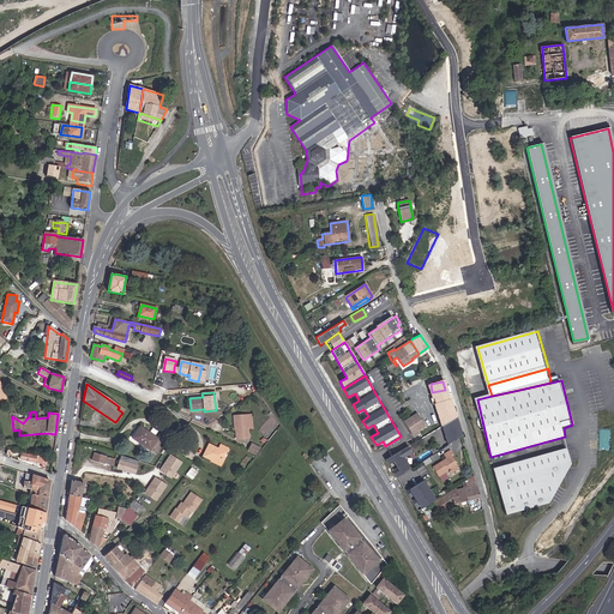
[(414,435),(428,427),(417,411),(404,421),(414,435)]
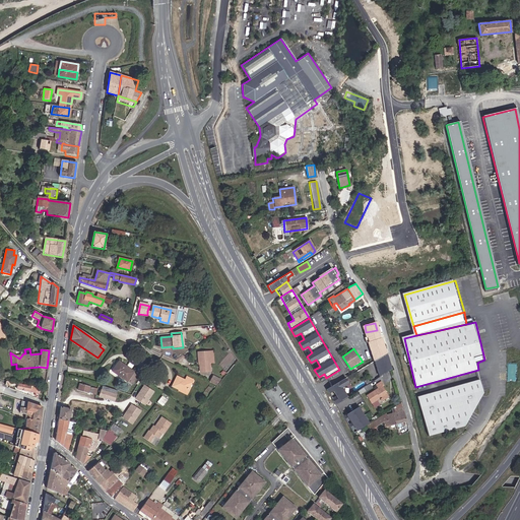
[(210,371),(209,362),(208,350),(198,351),(199,362),(200,371),(210,371)]
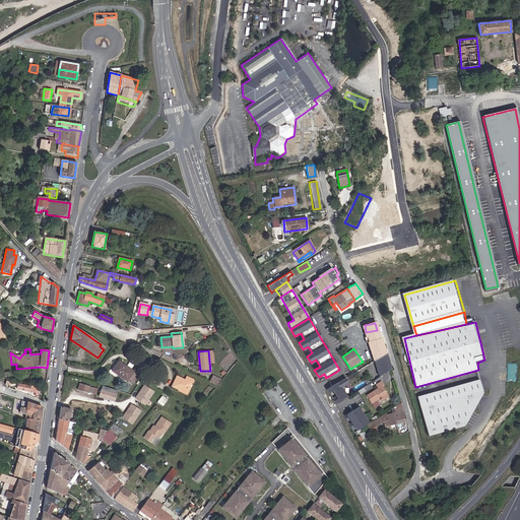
[(392,370),(387,353),(375,361),(380,377),(392,370)]
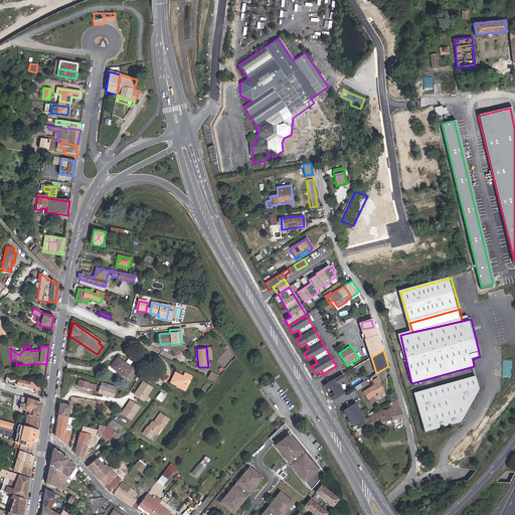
[(118,358),(112,367),(126,377),(126,376),(131,379),(136,372),(132,369),(132,368),(118,358)]
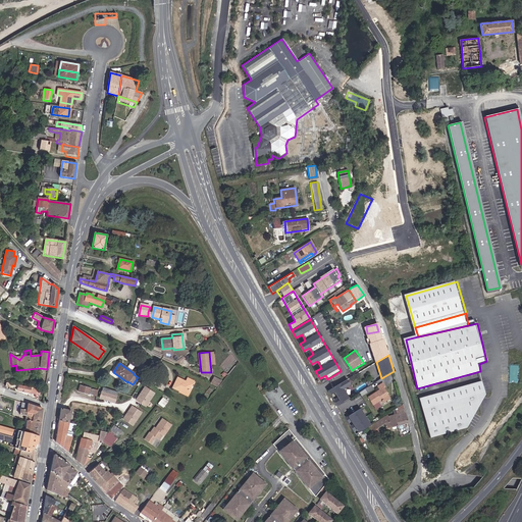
[(217,386),(221,380),(220,380),(213,376),(210,383),(217,386)]
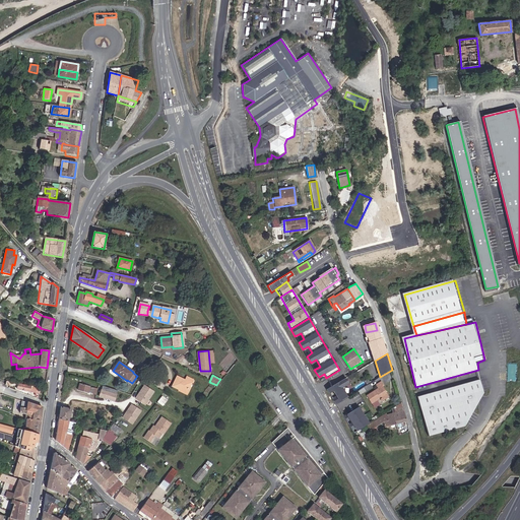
[(188,392),(194,381),(187,377),(185,381),(177,377),(173,385),(179,389),(179,390),(186,393),(187,392),(188,392)]
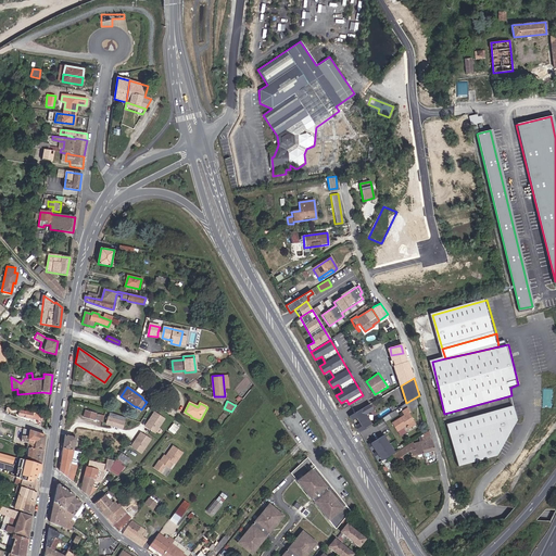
[(368,405),(349,416),(358,432),(370,425),(368,420),(368,412),(371,409),(368,405)]
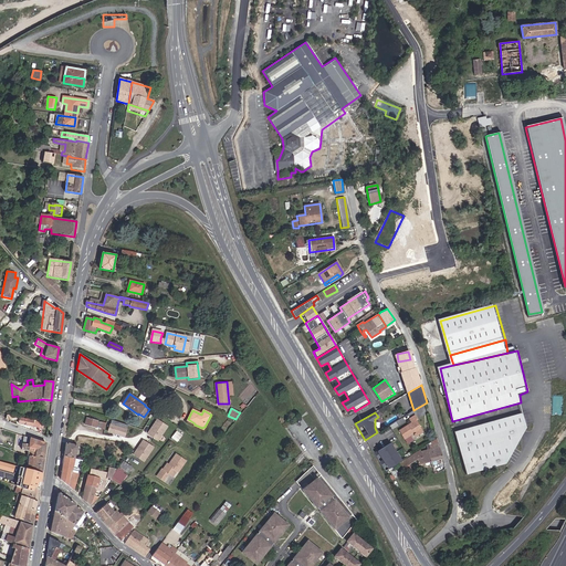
[(523,412),(454,432),(467,475),(509,463),(527,428),(523,412)]
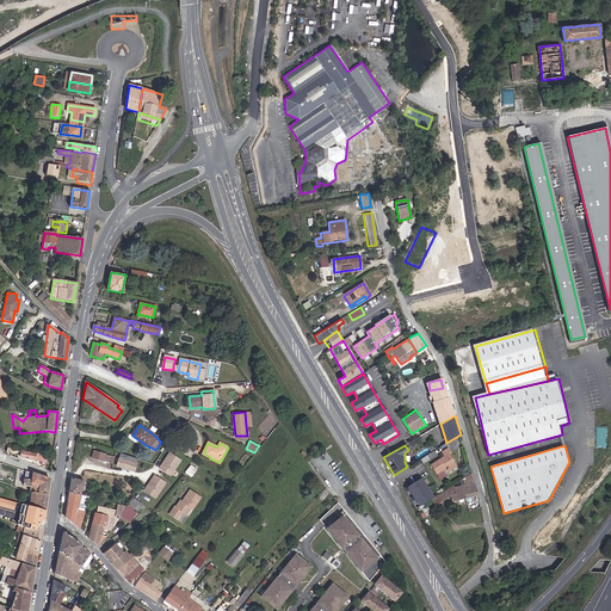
[(446,470),(455,464),(449,455),(451,454),(449,449),(442,454),(444,458),(431,467),(436,475),(443,470),(442,469),(445,468),(446,470)]
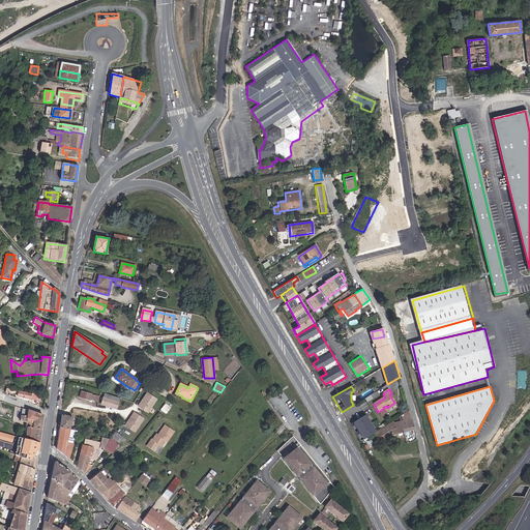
[(84,392),(81,391),(80,398),(97,402),(99,396),(85,392),(86,390),(84,390),(84,392)]
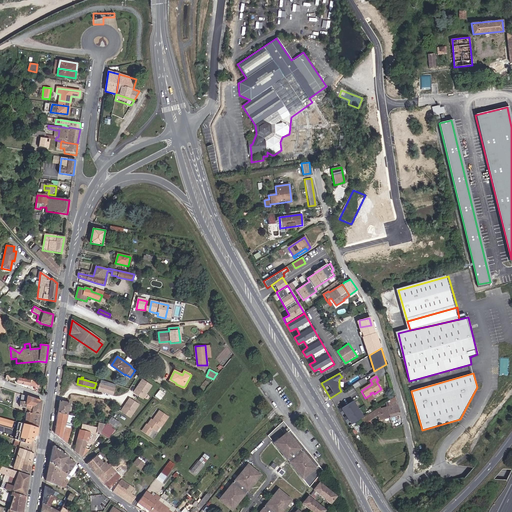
[(142,377),(133,392),(144,399),(153,384),(142,377)]
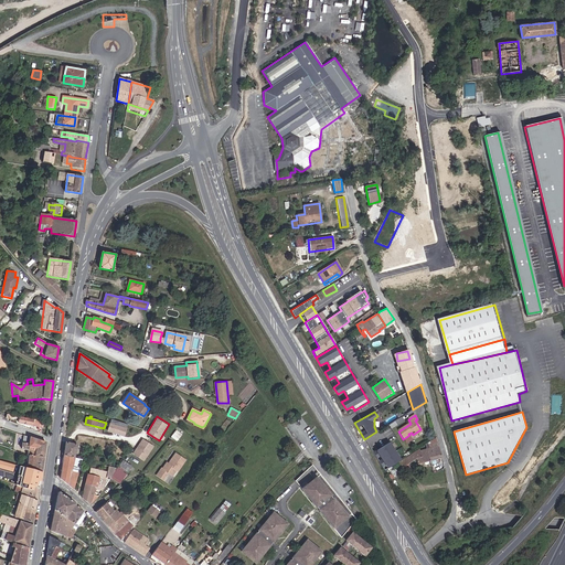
[(127,425),(112,419),(108,430),(124,436),(127,425)]
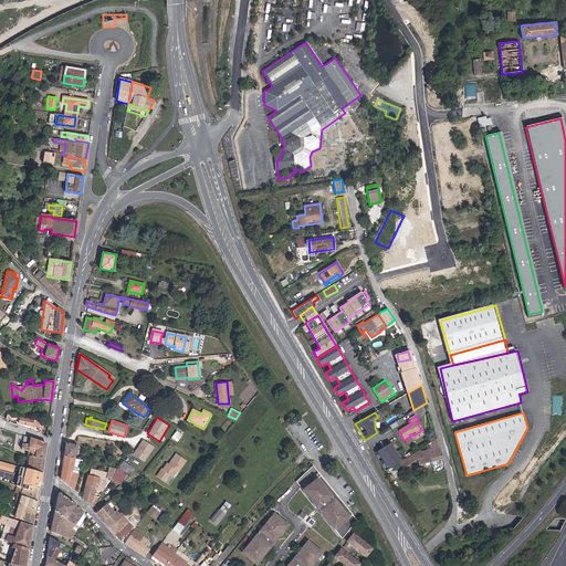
[(158,440),(147,433),(143,440),(153,448),(158,440)]
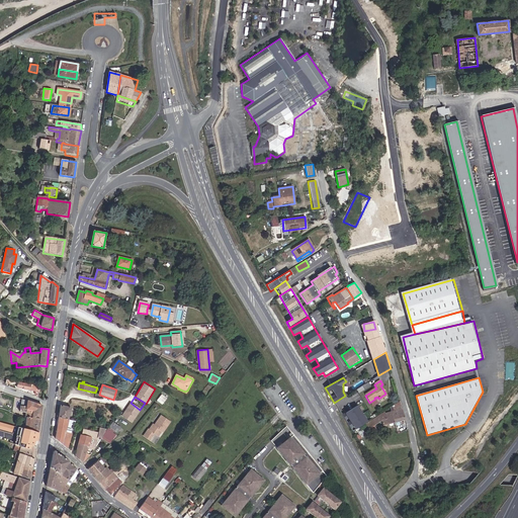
[(32,403),(22,399),(20,411),(25,412),(32,413),(32,412),(41,413),(42,406),(32,403)]
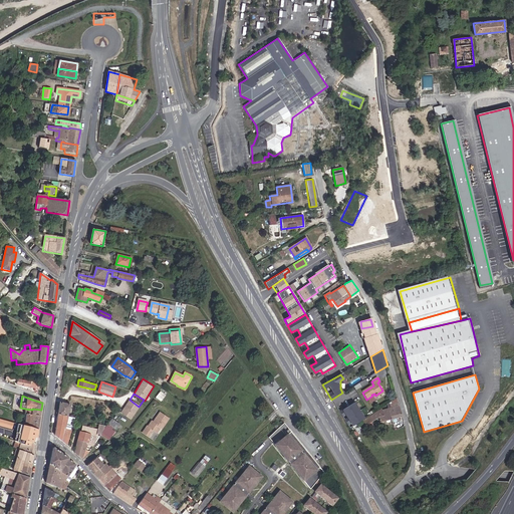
[(59,402),(57,415),(67,417),(70,405),(59,402)]
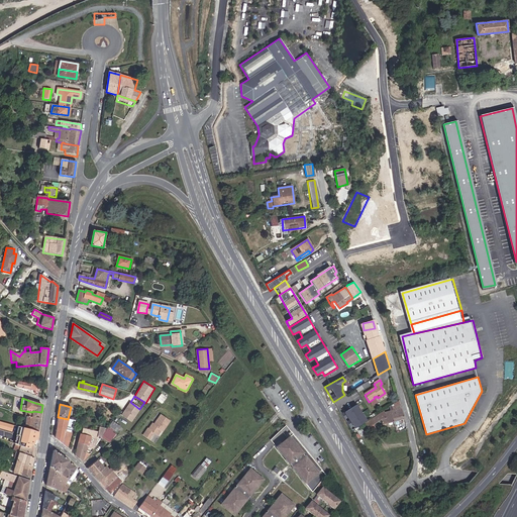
[(404,418),(400,404),(395,406),(396,409),(391,411),(394,421),(404,418)]
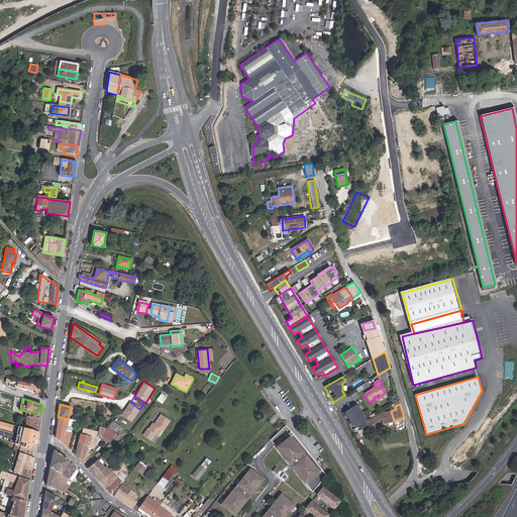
[(355,405),(343,413),(346,418),(347,417),(349,421),(348,421),(351,426),(352,425),(354,428),(367,421),(355,405)]
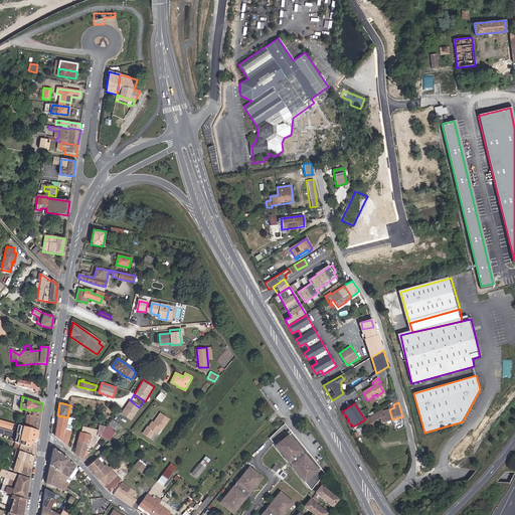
[(392,419),(389,409),(383,410),(382,409),(369,418),(372,422),(380,417),(381,422),(392,419)]
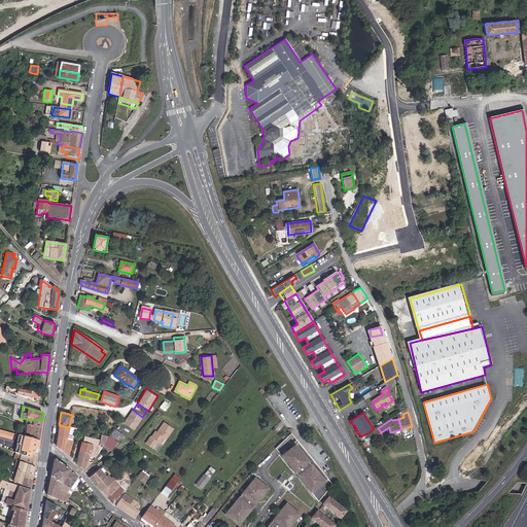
[(359,438),(361,436),(359,433),(358,434),(355,429),(356,429),(354,425),(353,426),(350,421),(348,422),(359,438)]
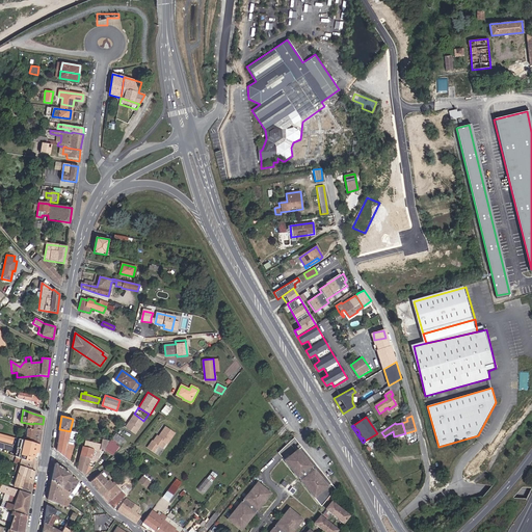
[(152,440),(147,447),(153,451),(157,445),(161,447),(165,442),(166,443),(174,432),(165,426),(158,436),(157,435),(153,441),(152,440)]
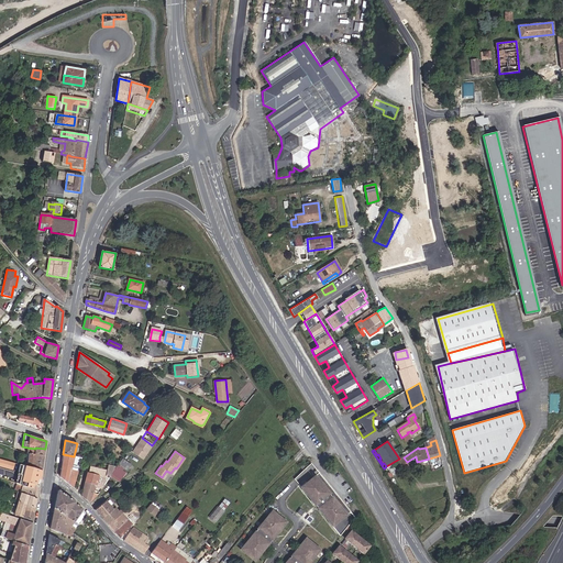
[(143,459),(133,452),(129,459),(139,465),(143,459)]
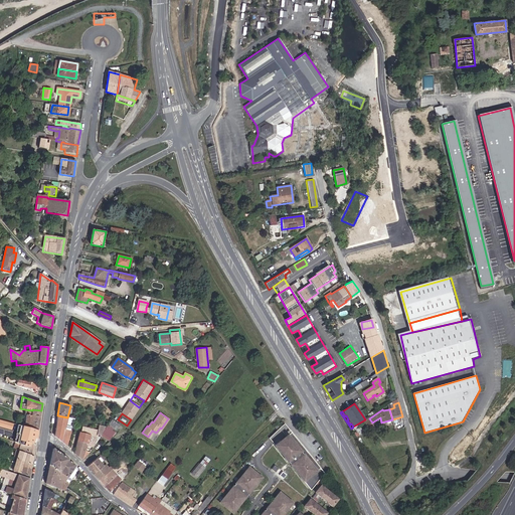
[(30,427),(38,430),(40,416),(27,414),(25,424),(31,425),(30,427)]
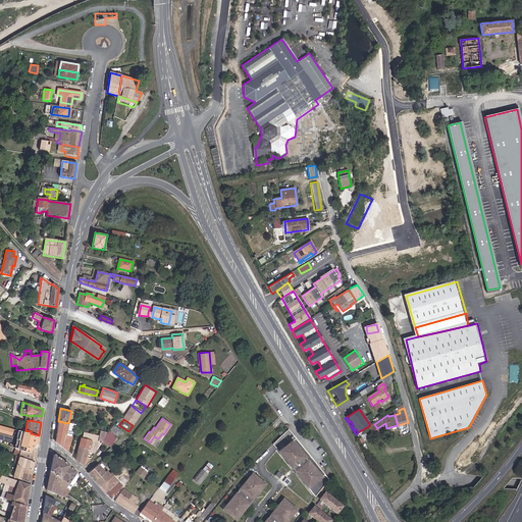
[(55,441),(67,452),(68,451),(72,436),(70,435),(73,424),(68,423),(58,421),(57,432),(55,441)]
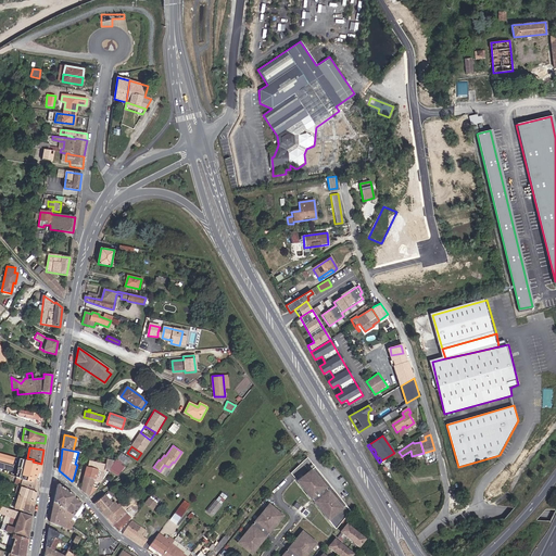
[(91,455),(101,457),(102,451),(93,449),(91,455)]
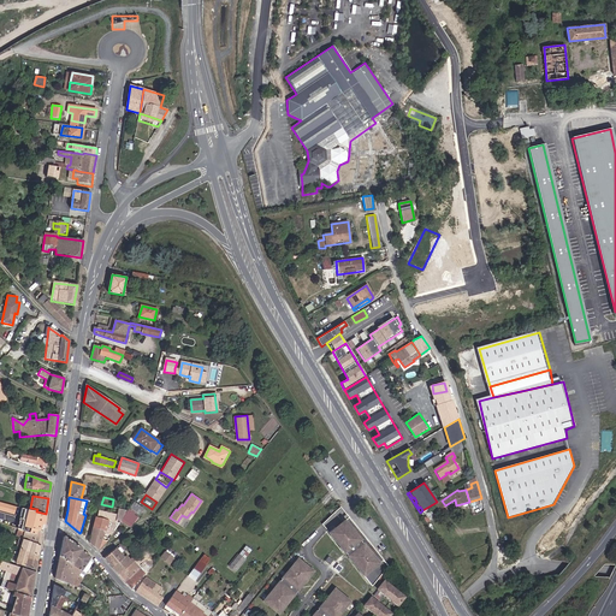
[(129,509),(126,511),(120,520),(130,527),(137,517),(134,514),(135,513),(140,514),(143,508),(134,502),(130,509),(129,509)]
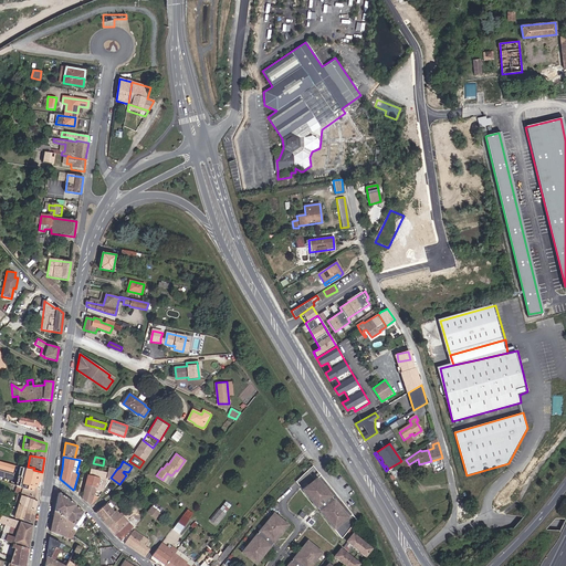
[(34,488),(39,489),(42,472),(33,470),(22,468),(20,478),(21,478),(19,483),(17,482),(17,485),(23,489),(32,491),(34,488)]
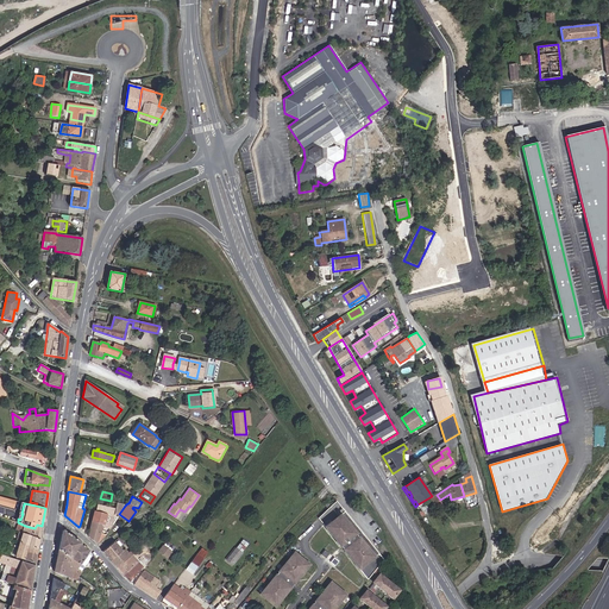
[(88,537),(96,544),(107,532),(101,531),(104,527),(111,528),(119,514),(125,506),(118,503),(115,509),(99,506),(96,512),(95,512),(88,537)]
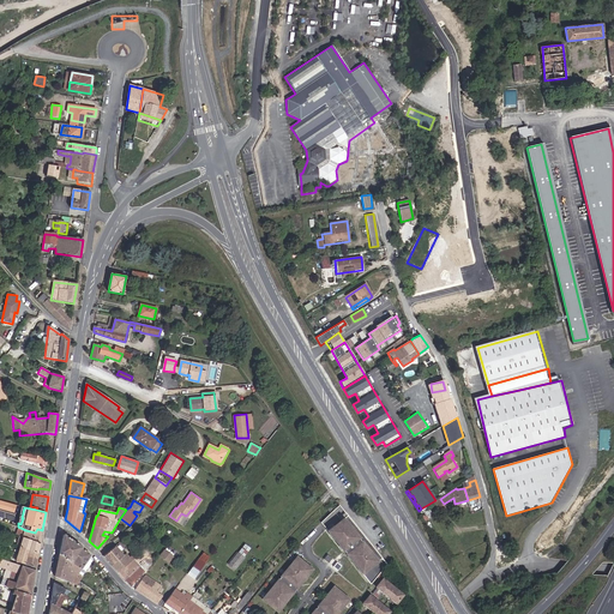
[(383,567),(344,517),(325,533),(339,551),(347,546),(349,549),(343,554),(367,587),(383,567)]
